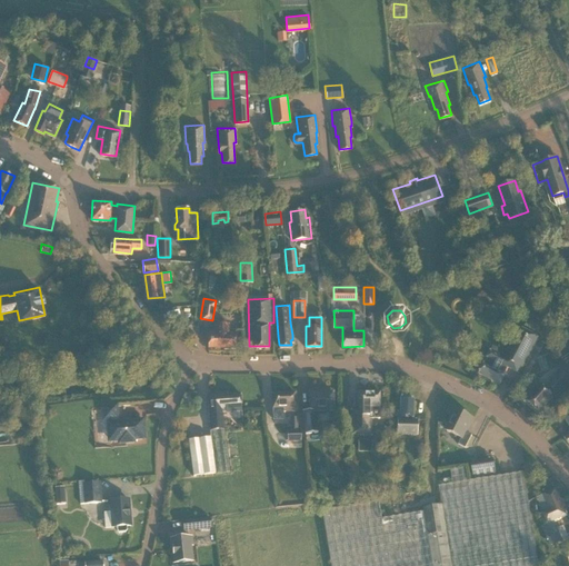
[(229,328),(229,321),(215,321),(213,328),(208,328),(208,346),(235,346),(235,328),(229,328)]
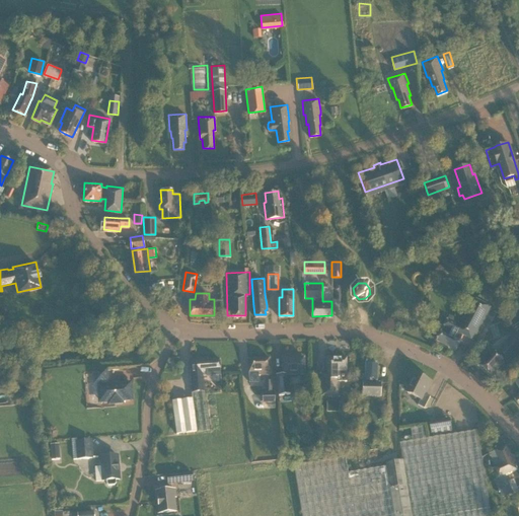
[(437,339),(455,348),(463,334),(473,339),(492,305),(474,297),(461,323),(448,316),(437,339)]
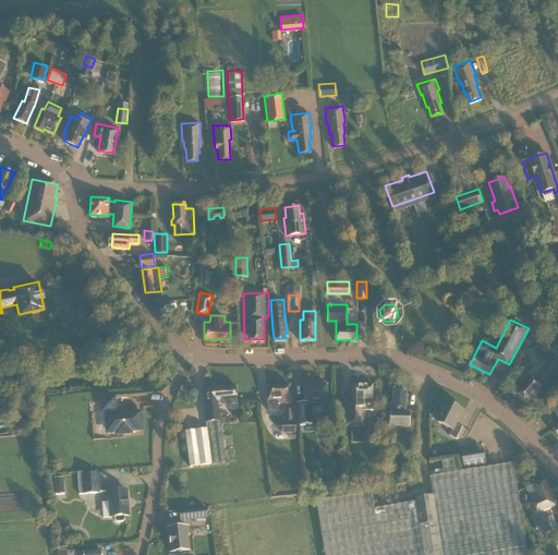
[(547,337),(540,339),(542,350),(550,348),(547,337)]
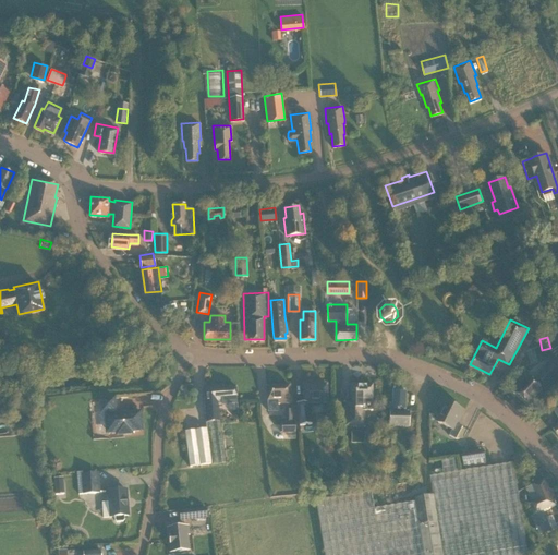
[(531,375),(517,390),(528,401),(536,391),(537,393),(543,386),(545,388),(557,373),(557,364),(552,359),(534,377),(531,375)]
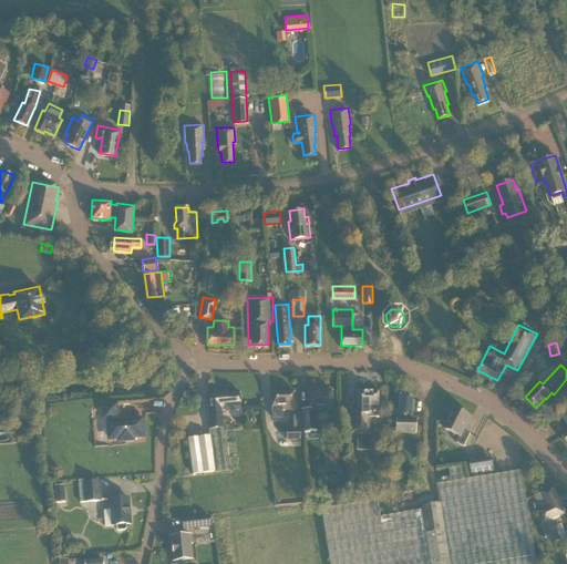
[(239,390),(227,391),(226,389),(205,391),(210,433),(188,436),(193,472),(207,470),(230,468),(224,428),(222,410),(241,407),(239,390)]
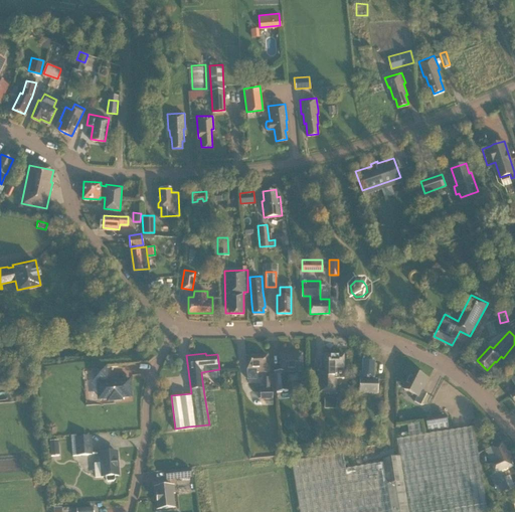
[(245,354),(246,371),(269,370),(268,353),(245,354)]
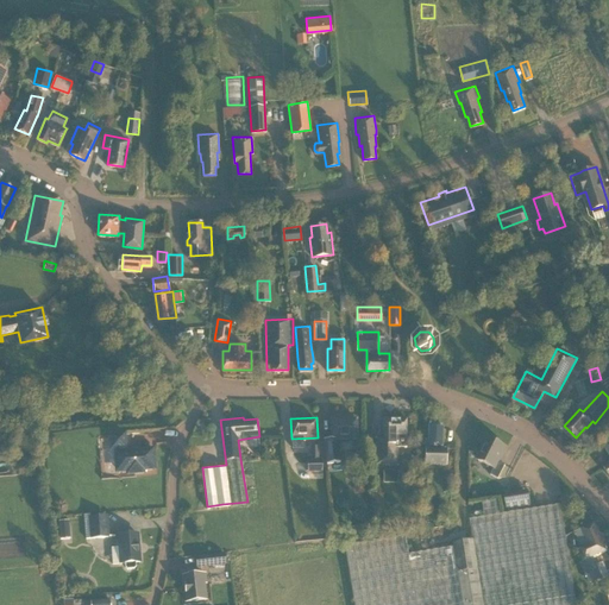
[(357,438),(357,417),(331,418),(332,436),(324,438),(327,461),(340,460),(337,438),(357,438)]
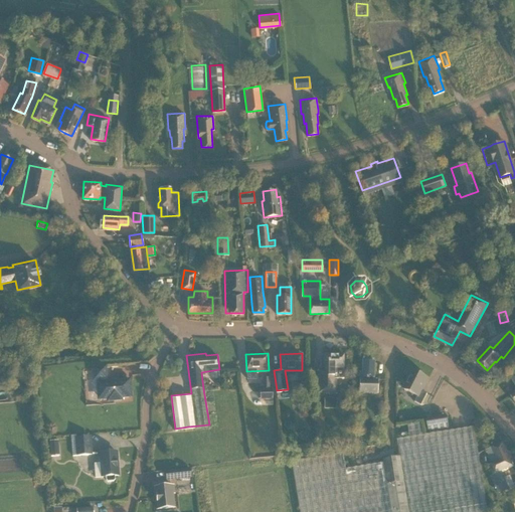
[(343,353),(324,353),(324,369),(317,369),(317,392),(336,392),(336,376),(343,376),(343,353)]
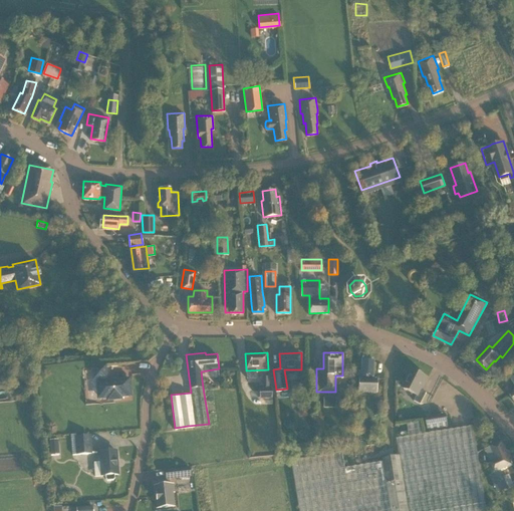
[(358,391),(376,392),(377,377),(372,376),(373,357),(362,356),(361,369),(359,370),(358,391)]
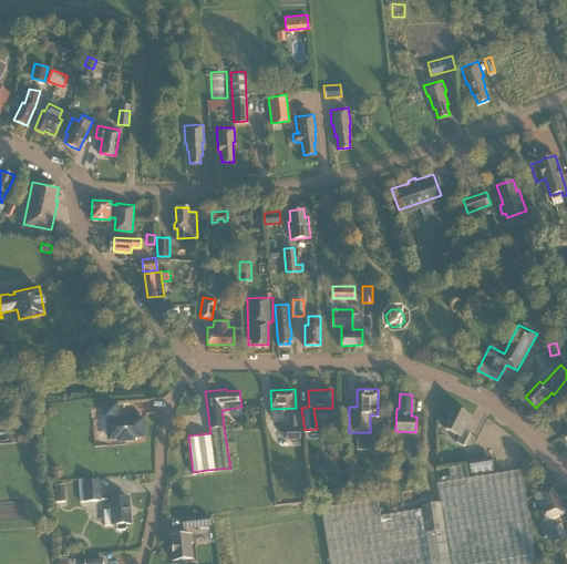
[(102,401),(103,417),(117,416),(116,400),(102,401)]
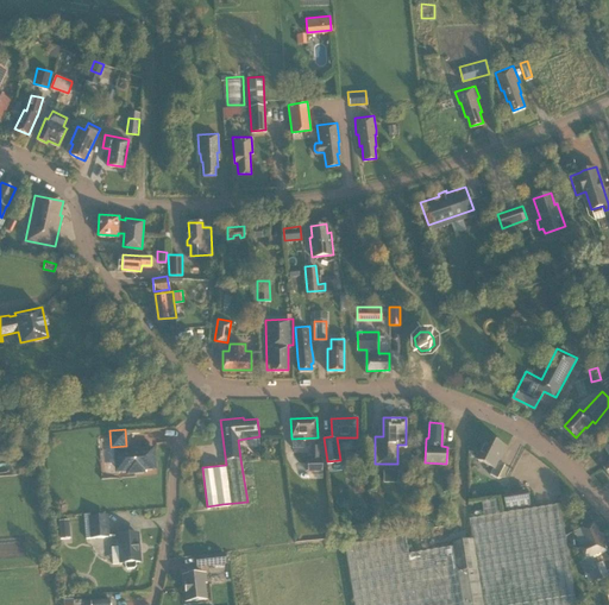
[(489,472),(497,476),(504,462),(497,459),(504,443),(489,435),(477,457),(493,465),(489,472)]
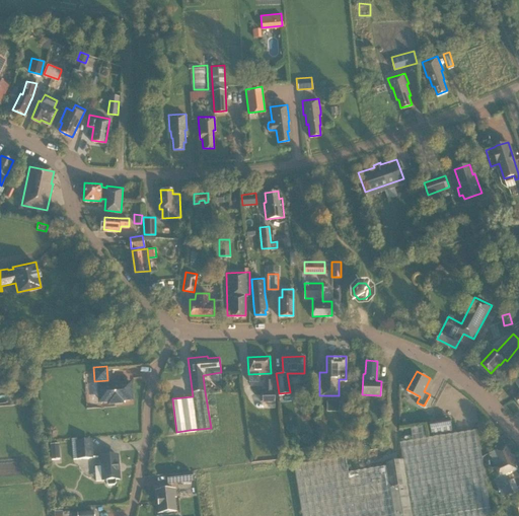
[(274,390),(271,390),(271,378),(264,378),(265,390),(262,390),(262,400),(275,400),(274,390)]
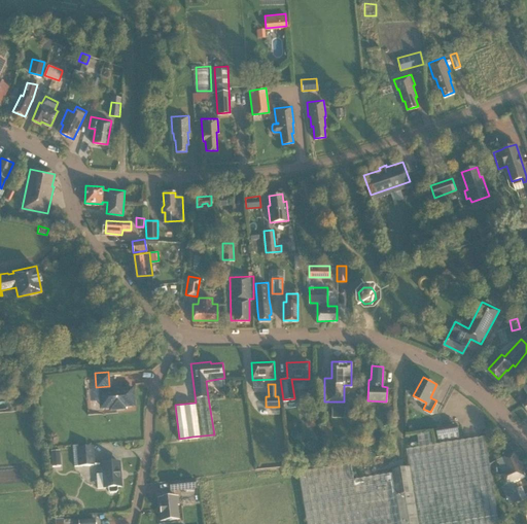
[(103,400),(103,407),(116,406),(116,408),(125,408),(125,405),(132,405),(131,398),(134,398),(133,386),(99,389),(100,400),(103,400)]
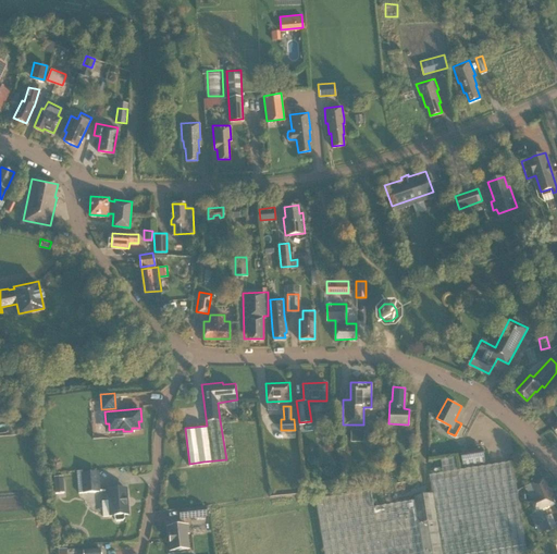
[(14,417),(15,429),(28,428),(27,416),(14,417)]
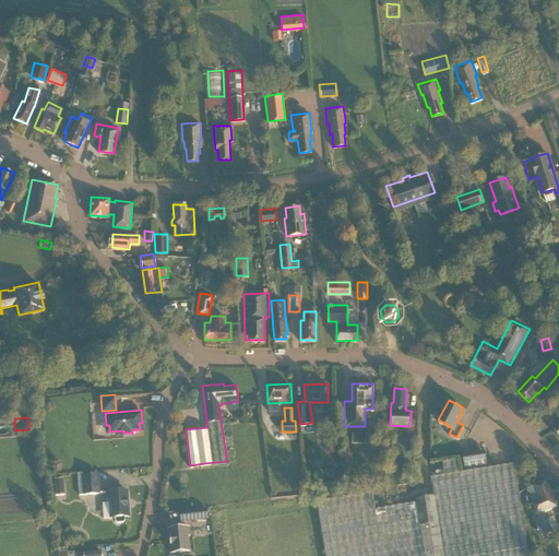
[(416,440),(417,430),(407,430),(407,439),(416,440)]
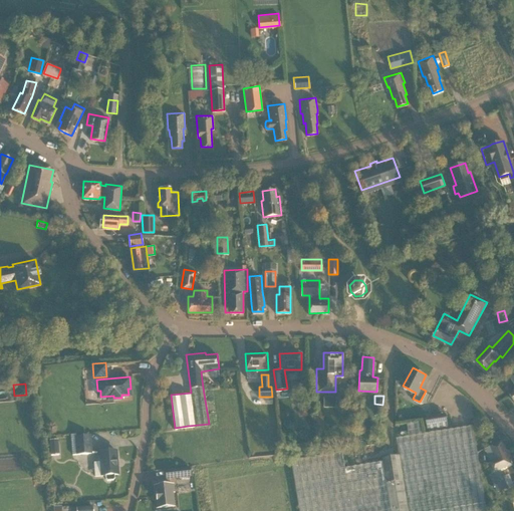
[(323,397),(323,405),(335,405),(335,397),(323,397)]
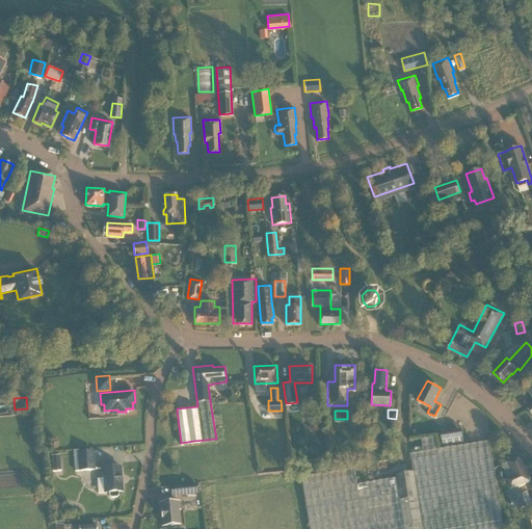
[(443,443),(463,440),(461,426),(441,429),(443,443)]
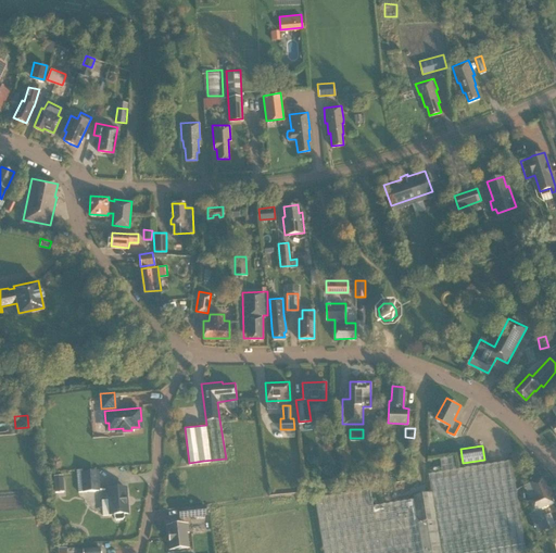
[(526,552),(512,459),(456,468),(454,455),(440,457),(442,470),(429,473),(432,491),(414,494),(414,498),(374,504),(370,488),(316,497),(325,552),(526,552)]
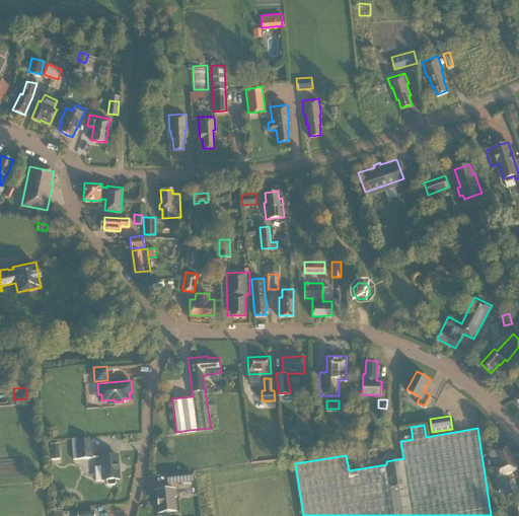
[(92,456),(91,437),(75,439),(76,457),(92,456)]
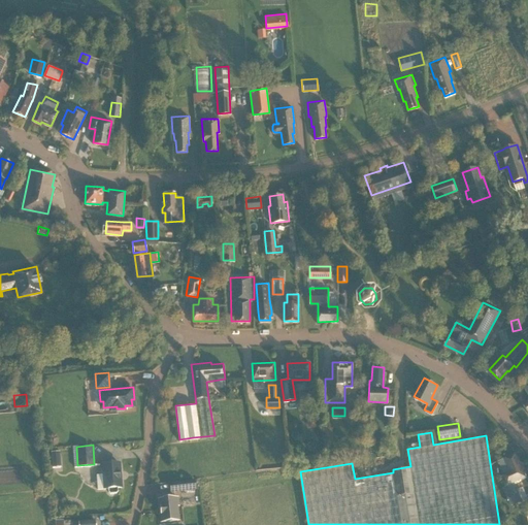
[(61,465),(60,450),(51,450),(52,465),(61,465)]
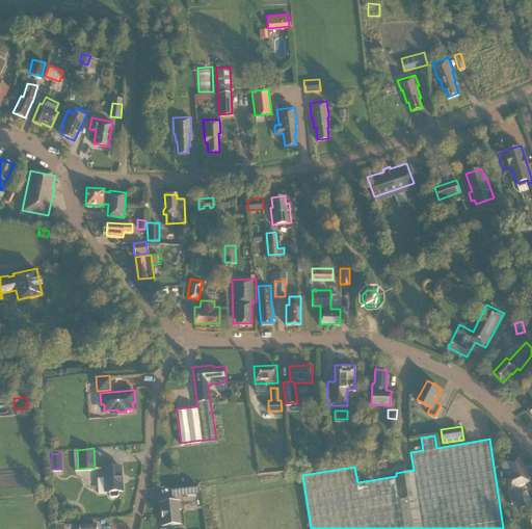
[(505,479),(509,488),(519,485),(530,480),(520,456),(503,463),(509,477),(505,479)]
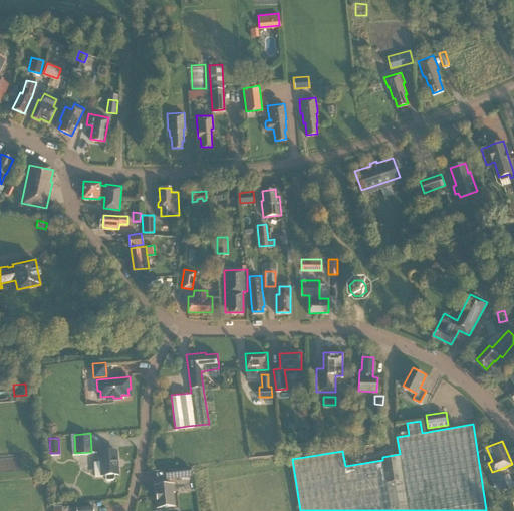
[(101,473),(101,474),(105,474),(105,478),(107,479),(112,479),(114,477),(113,473),(117,473),(117,471),(118,471),(117,466),(117,465),(116,457),(117,456),(116,452),(115,451),(115,449),(97,450),(98,460),(100,460),(100,466),(100,467),(100,472),(101,473)]
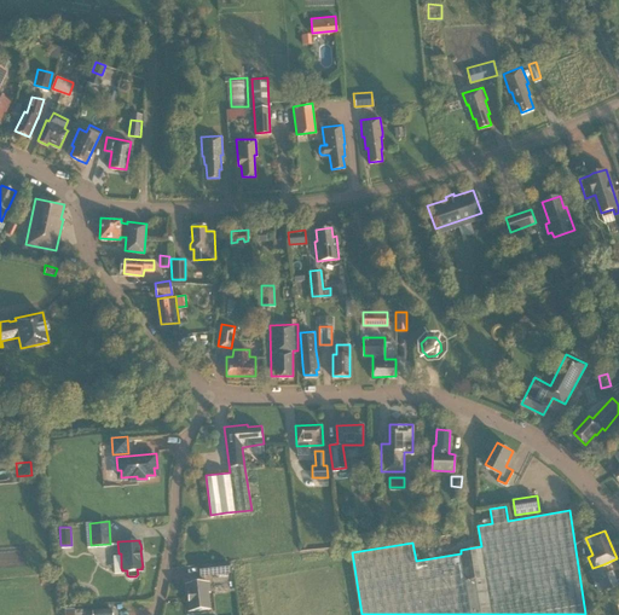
[(198,563),(200,575),(229,572),(227,560),(198,563)]
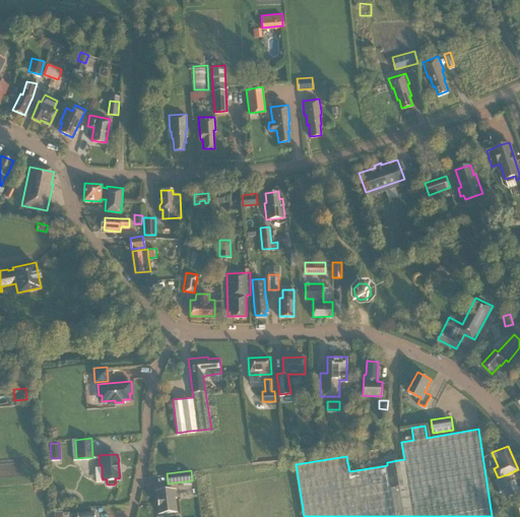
[(507,474),(498,477),(496,478),(503,497),(514,493),(507,474)]
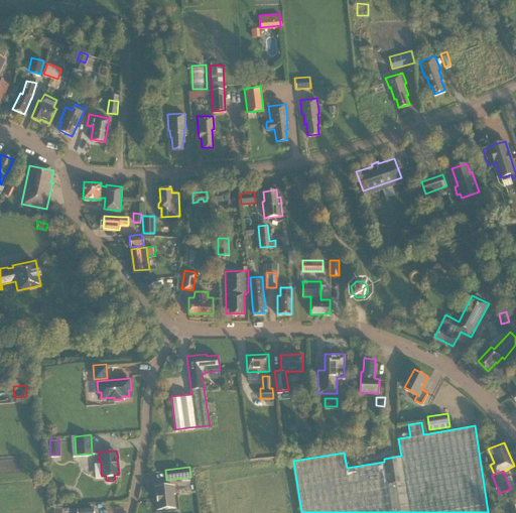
[(173,485),(155,487),(157,509),(173,507),(172,493),(174,493),(173,485)]
